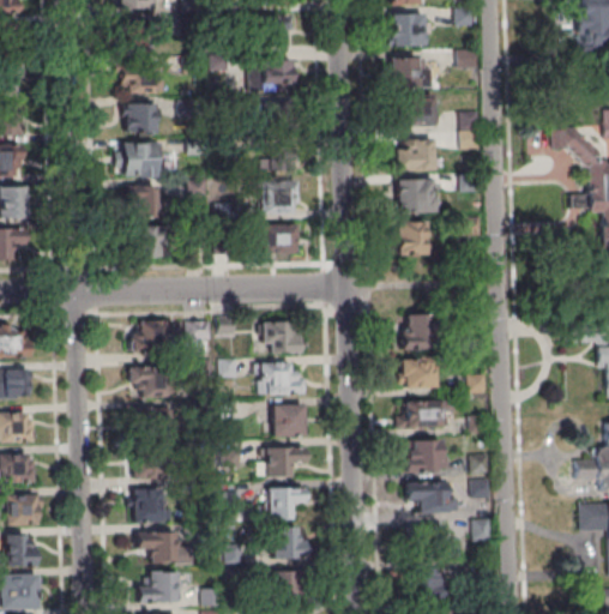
[(0,0),(0,11),(18,12),(18,0),(0,0)]
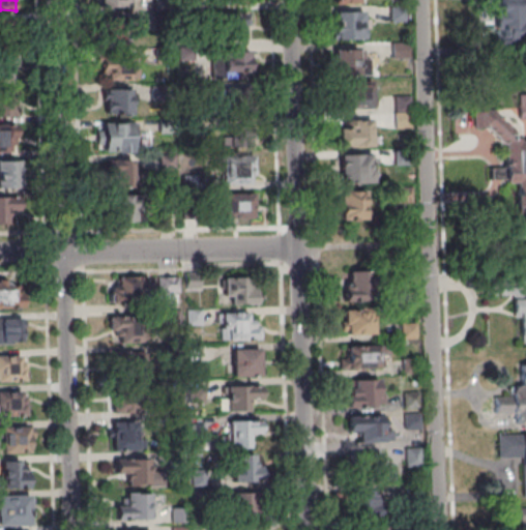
[(498,0),(498,34),(525,34),(525,0),(498,0)]
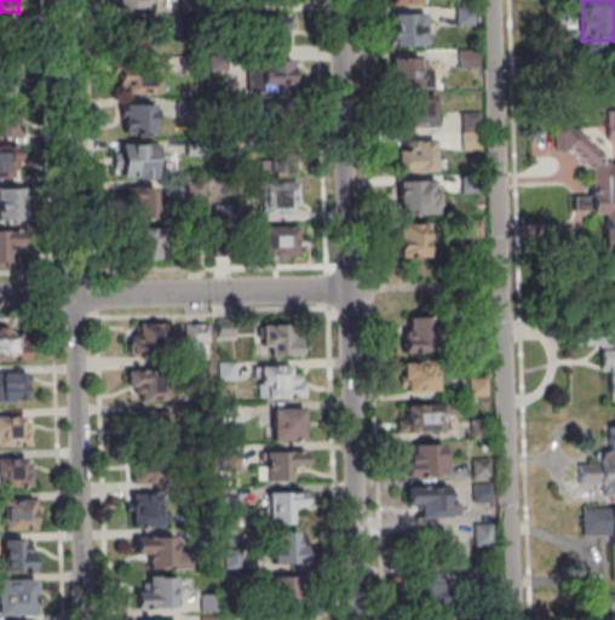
[(396,46),(430,46),(430,13),(396,13),(396,46)]
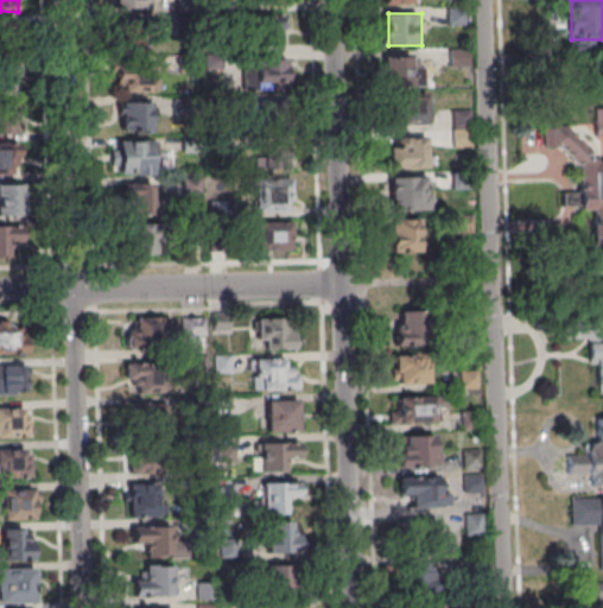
[(286,45),(286,17),(259,17),(259,45),(286,45)]
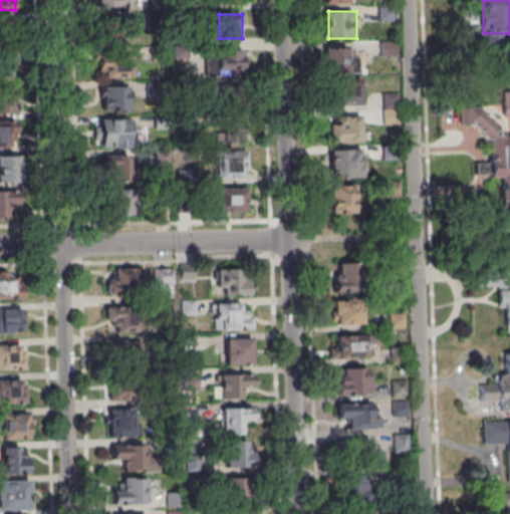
[(111,18),(111,43),(132,43),(132,18),(111,18)]
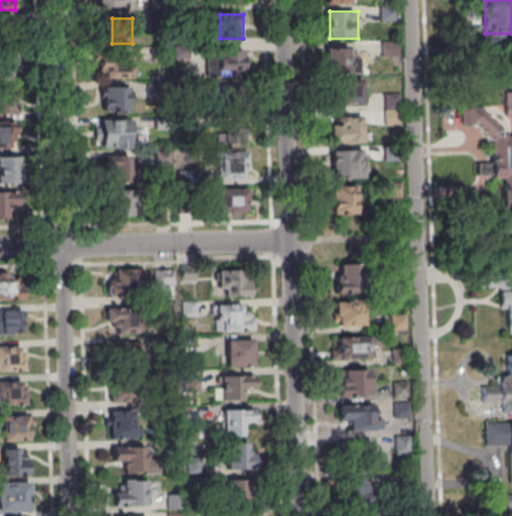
[(364,48),(330,48),(330,73),(364,73),(364,48)]
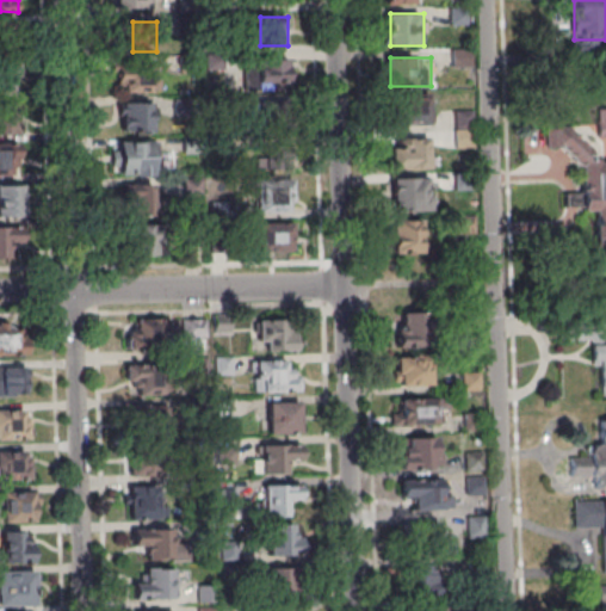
[(249,88),(292,88),(292,60),(260,60),(260,76),(249,76),(249,88)]
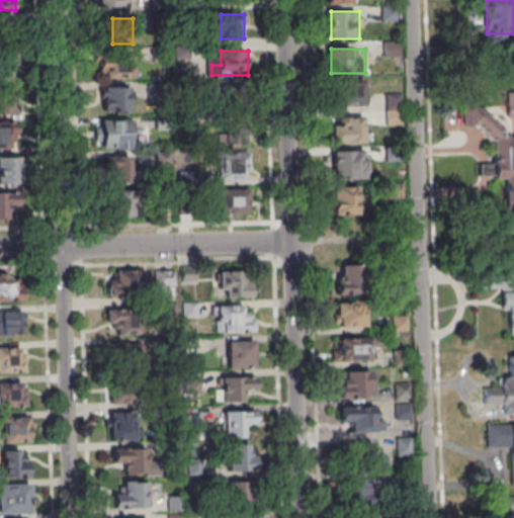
[(0,76),(17,78),(18,58),(1,57),(0,66),(0,112),(17,114),(19,90),(0,88),(0,76)]
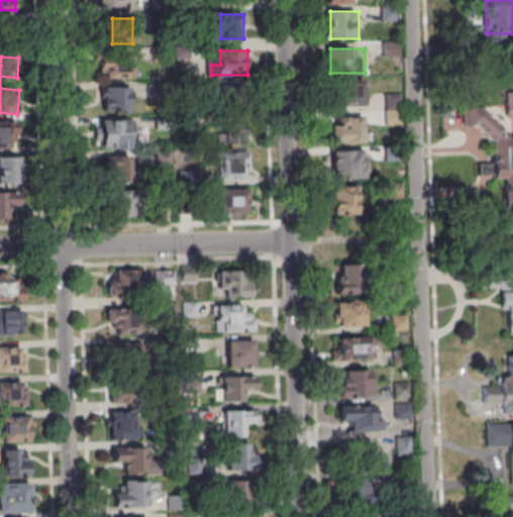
[(103,59),(103,78),(134,78),(134,59),(103,59)]
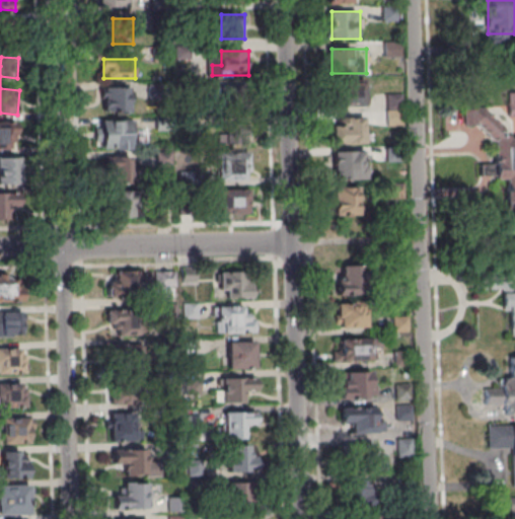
[(344,80),(344,92),(338,92),(338,105),(369,105),(369,80),(344,80)]
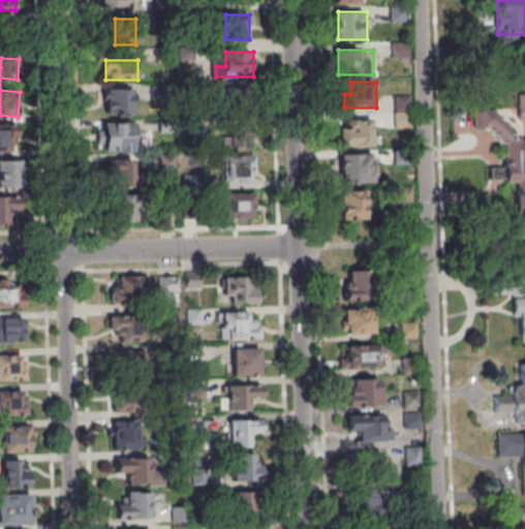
[(109,89),(109,114),(134,114),(134,89),(109,89)]
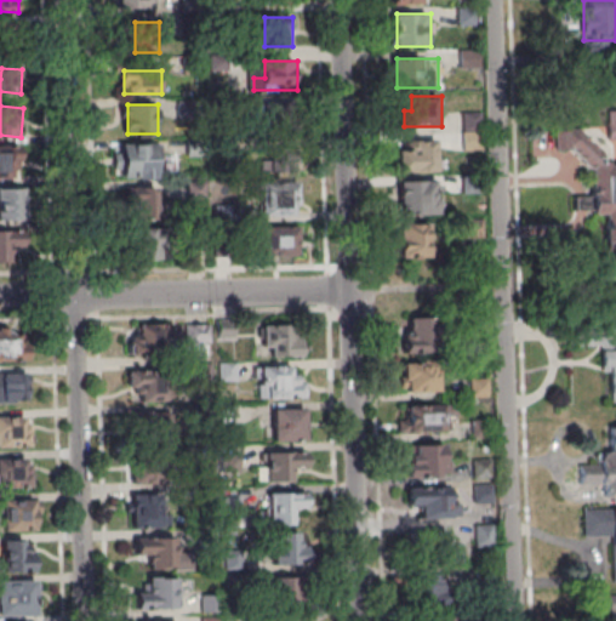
[(615,164),(603,165),(602,144),(589,146),(588,127),(560,130),(560,149),(580,149),(580,166),(593,165),(595,197),(579,198),(580,209),(594,208),(594,216),(608,215),(609,243),(615,241),(615,164)]
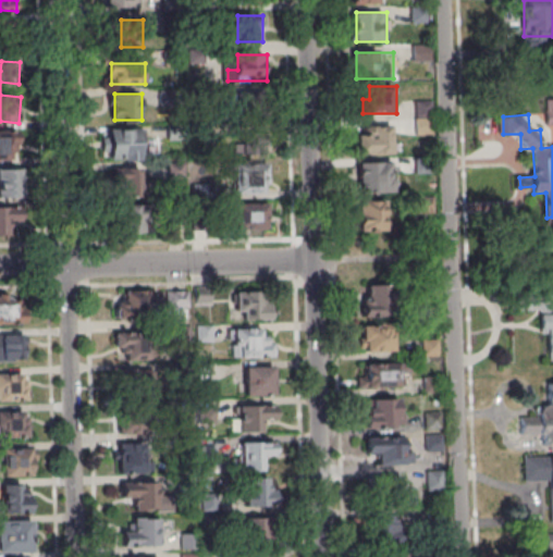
[(145,128),(112,128),(112,160),(145,160),(145,128)]
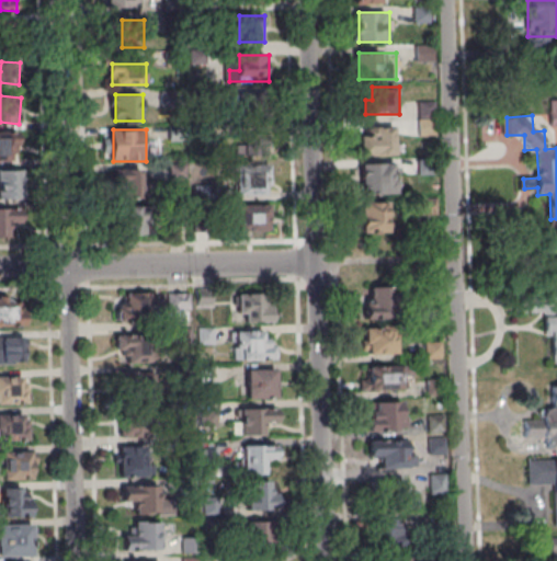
[(365,155),(399,155),(399,129),(365,129),(365,155)]
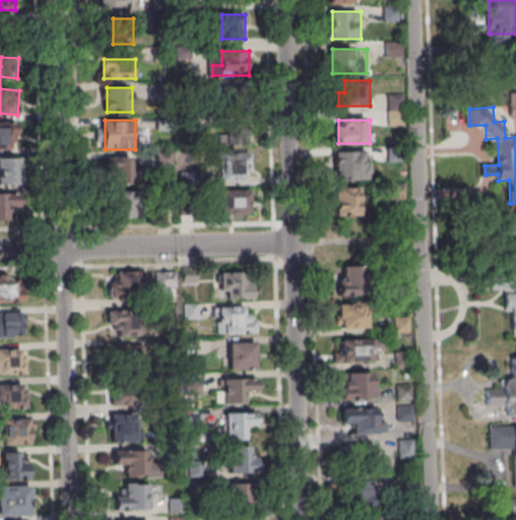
[(0,123),(0,148),(17,148),(17,123),(0,123)]
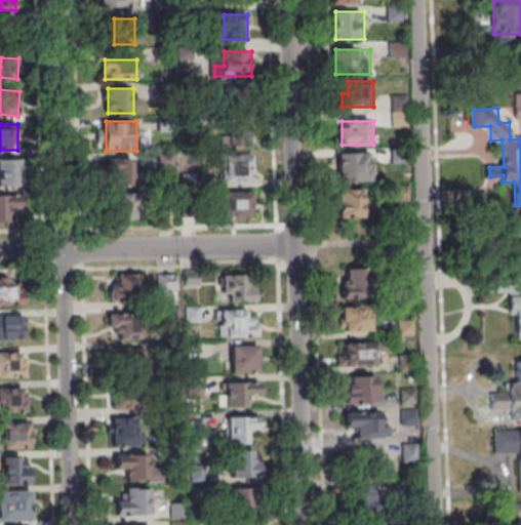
[(232,156),(252,151),(247,130),(227,134),(232,156)]
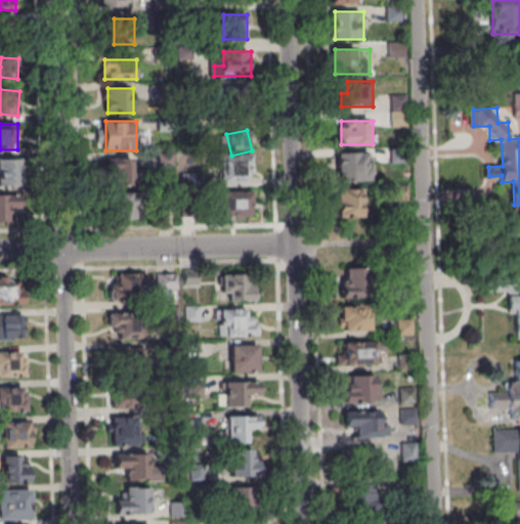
[(373,181),(373,153),(340,153),(340,181),(373,181)]
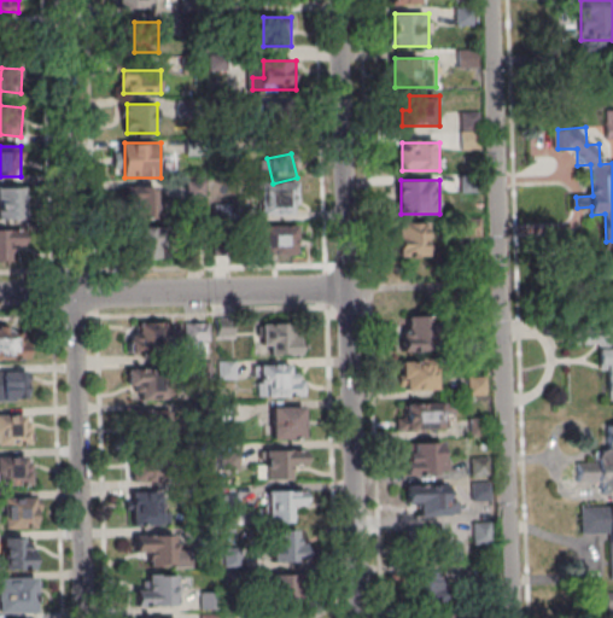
[(0,217),(24,219),(24,188),(0,188),(0,217)]
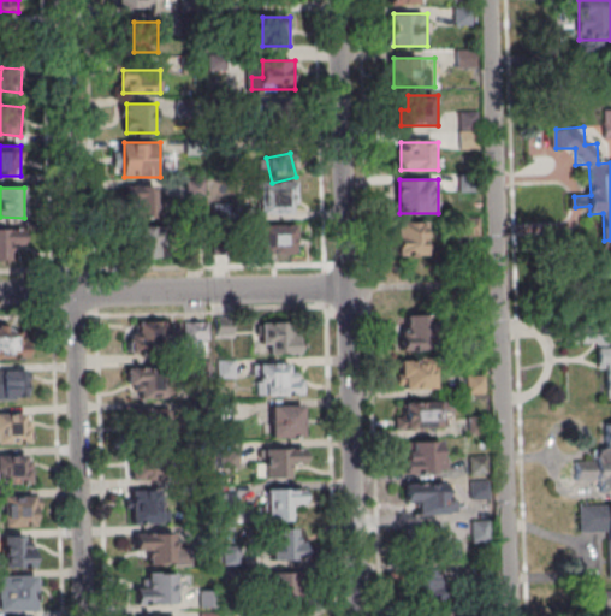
[(160,217),(160,188),(126,188),(126,217),(160,217)]
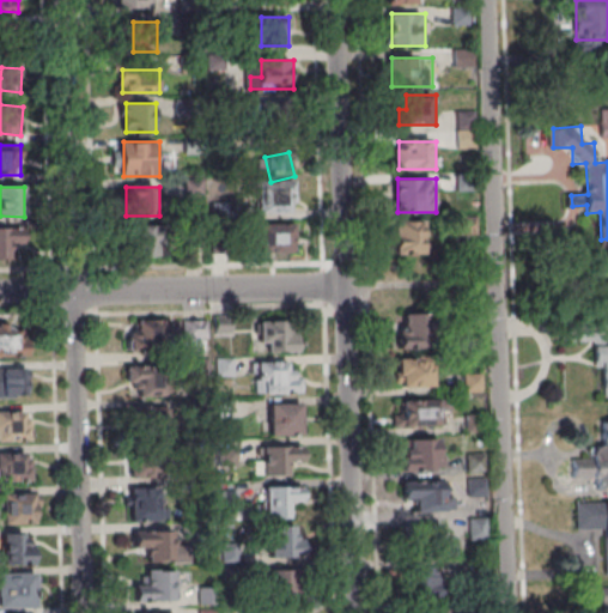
[(265,213),(297,213),(297,189),(265,189),(265,213)]
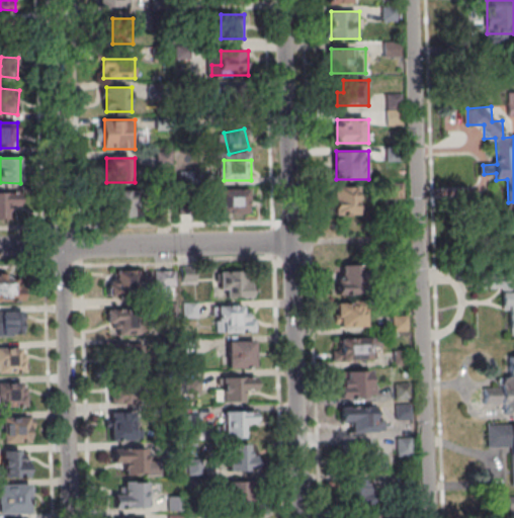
[(337,214),(361,214),(361,187),(337,187),(337,214)]
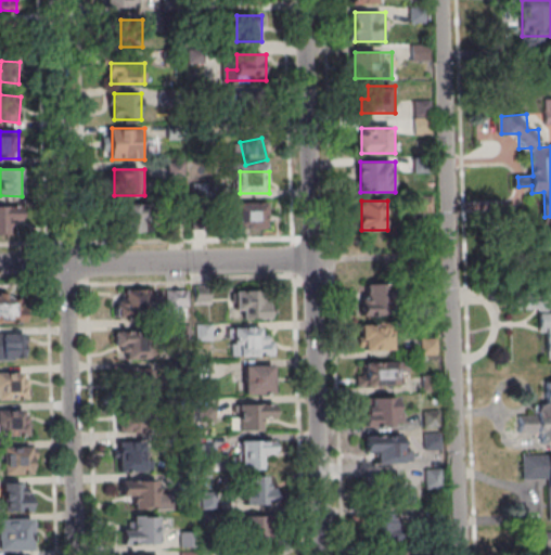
[(269,229),(269,204),(238,204),(238,229),(269,229)]
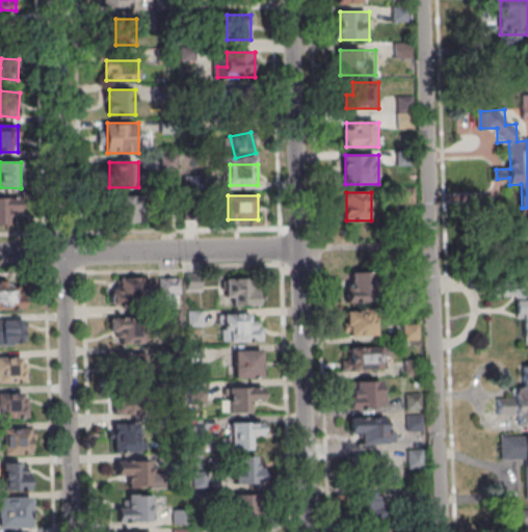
[(139,222),(139,196),(119,196),(119,222),(139,222)]
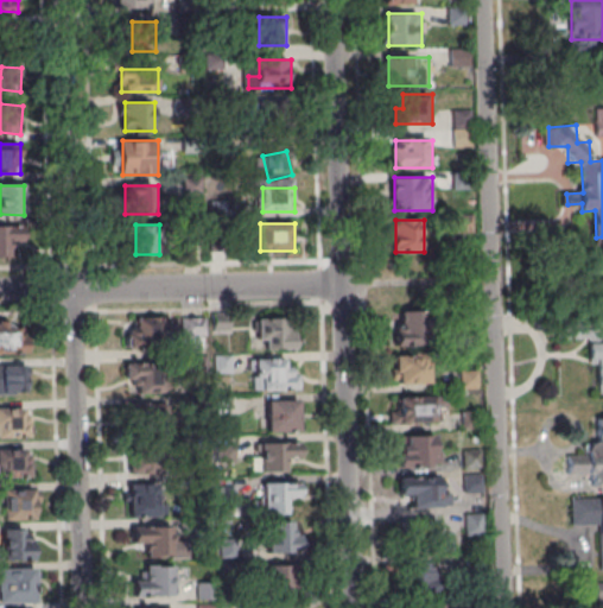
[(0,255),(14,257),(14,229),(0,229),(0,255)]
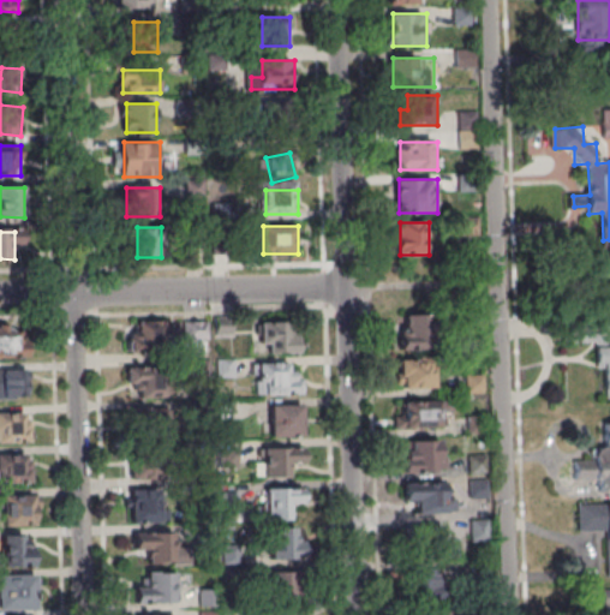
[(402,347),(436,347),(436,315),(402,315),(402,347)]
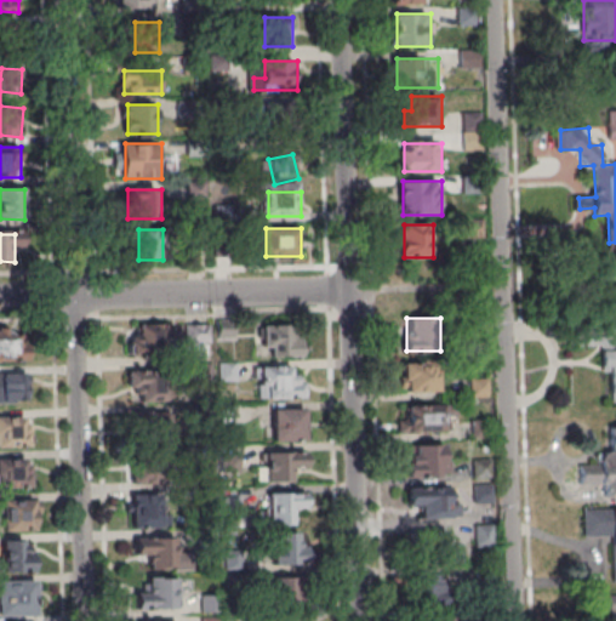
[(171,325),(136,325),(137,357),(135,357),(137,431),(171,431),(169,362),(171,362),(171,325)]
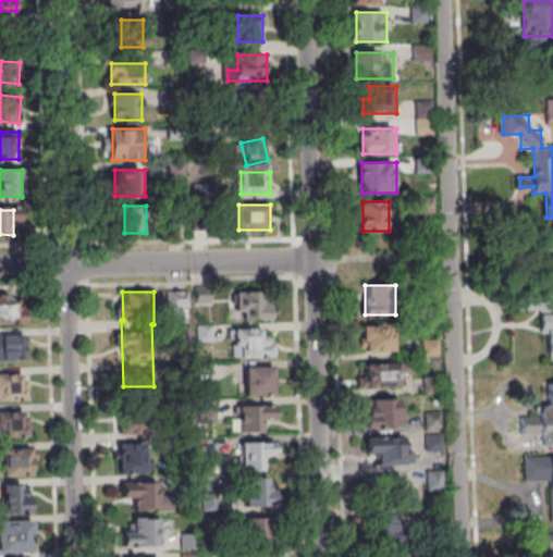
[(274,292),(240,292),(240,319),(274,319),(274,292)]
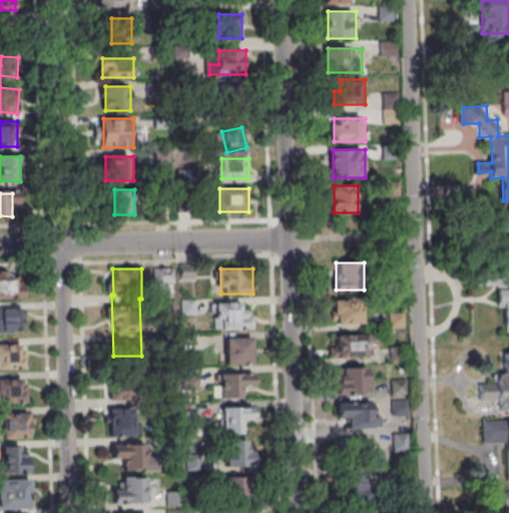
[(0,296),(30,298),(30,281),(0,280),(0,296)]
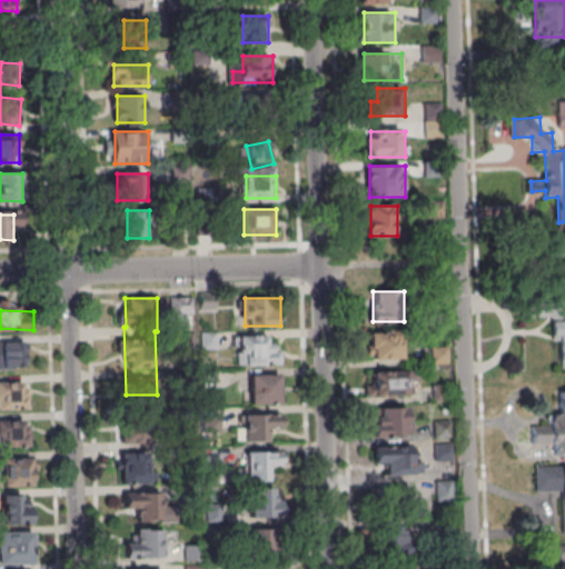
[(554,341),(563,341),(563,369),(564,369),(564,320),(554,320),(554,341)]
